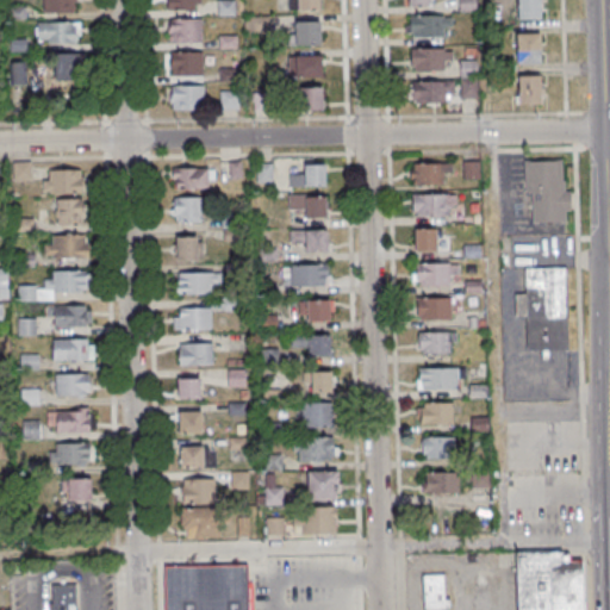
[(75,12),(75,0),(43,0),(43,12),(75,12)]
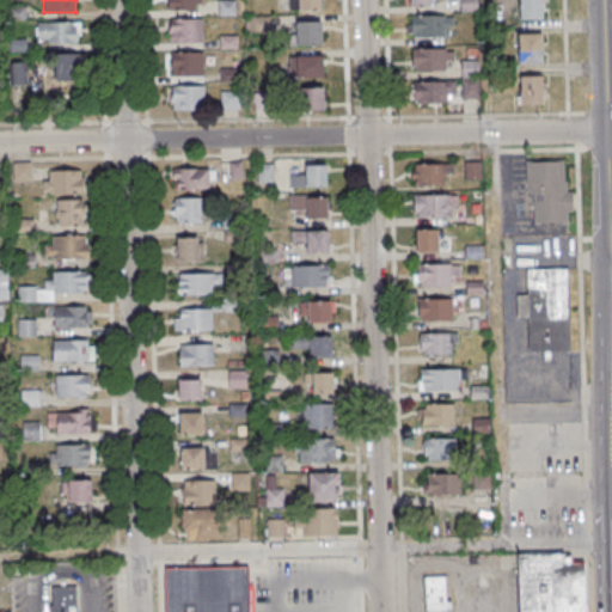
[(167,0),(167,11),(202,11),(201,0),(167,0)]
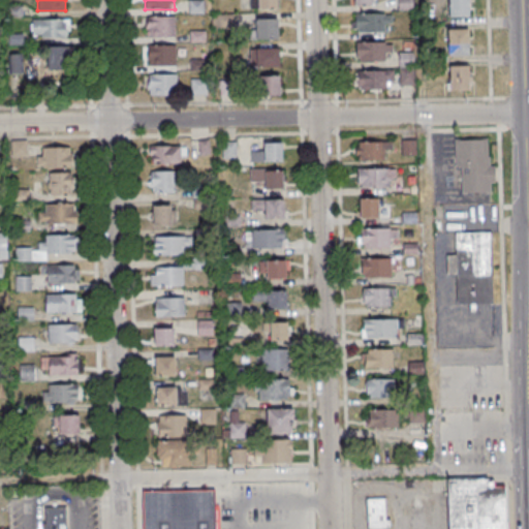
[(277,8),(276,0),(251,0),(252,8),(277,8)]
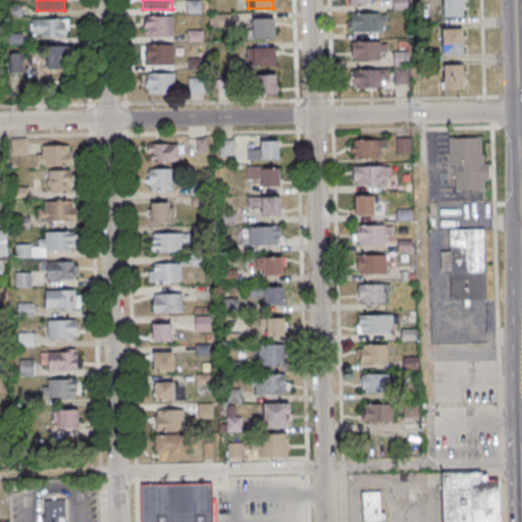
[(442,0),(442,17),(462,17),(462,0),(442,0)]
